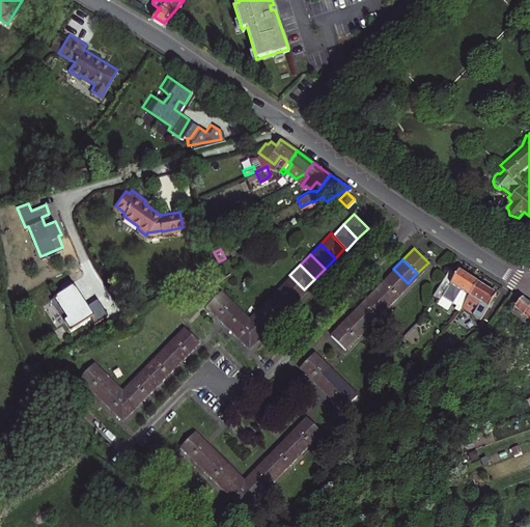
[(442,294),(461,306),(477,279),(457,267),(455,271),(449,267),(433,294),(440,298),(442,294)]
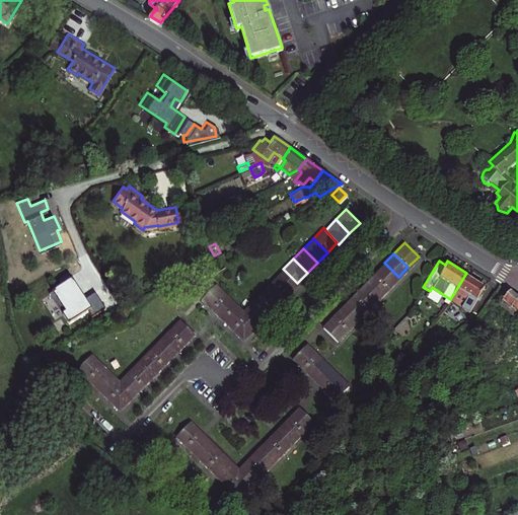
[(384,263),(374,274),(388,287),(398,277),(384,263)]
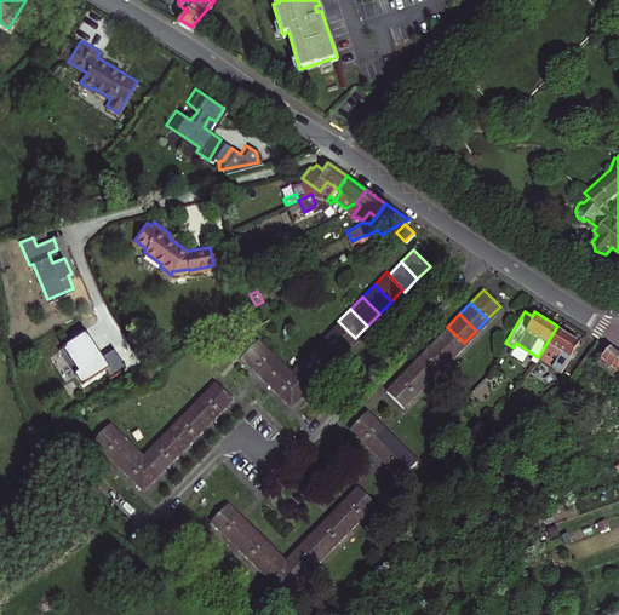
[(343,350),(355,338),(338,321),(326,334),(343,350)]
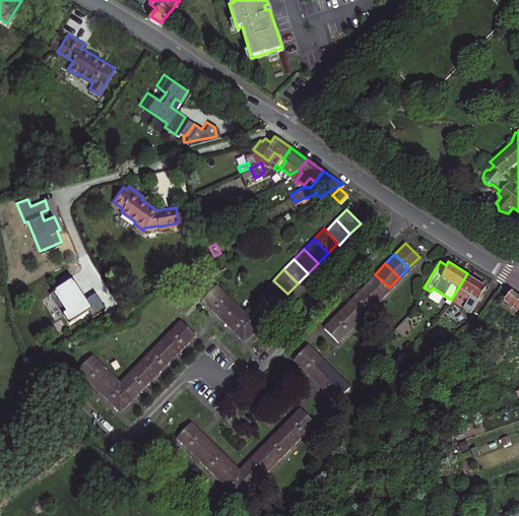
[(477,280),(467,273),(451,300),(461,306),(462,305),(477,280)]
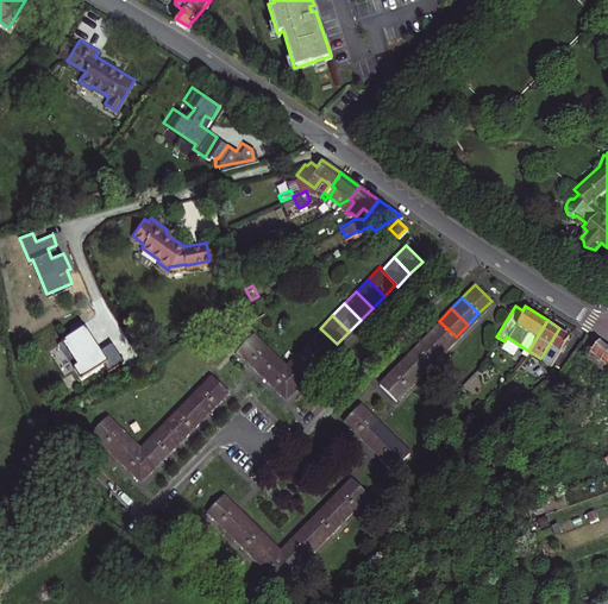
[(427,333),(443,348),(456,337),(439,321),(427,333)]
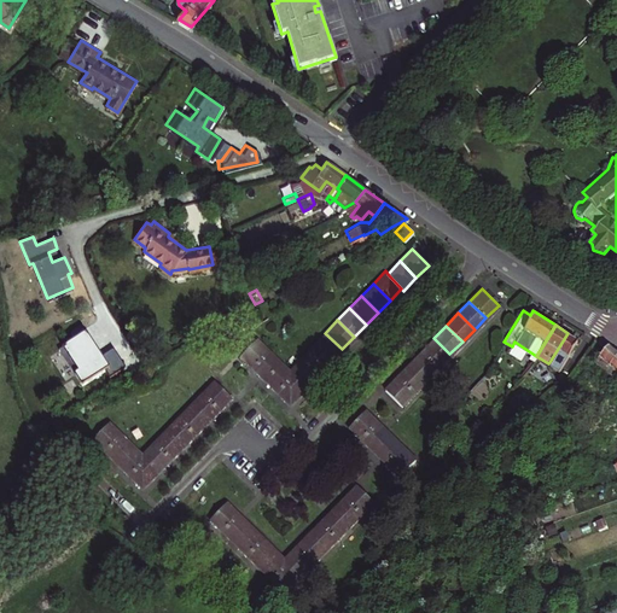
[(86,328),(63,343),(79,368),(74,371),(81,381),(104,367),(109,374),(124,365),(112,345),(102,352),(86,328)]
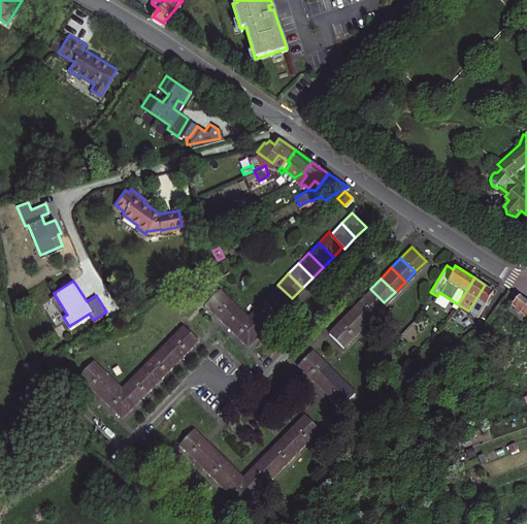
[(292,298),(277,285),(267,295),(282,309),(292,298)]
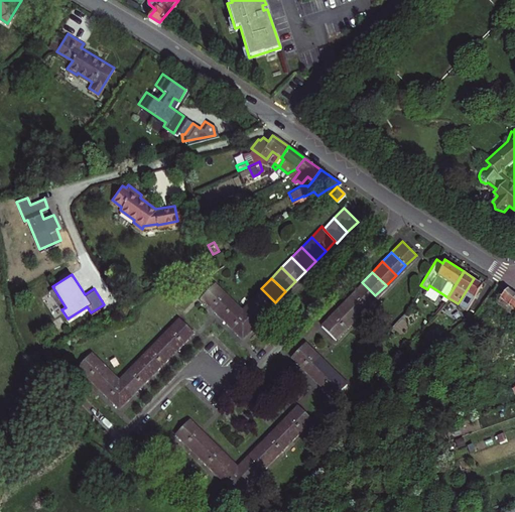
[(459,302),(458,303),(466,308),(482,283),(474,278),(459,302)]
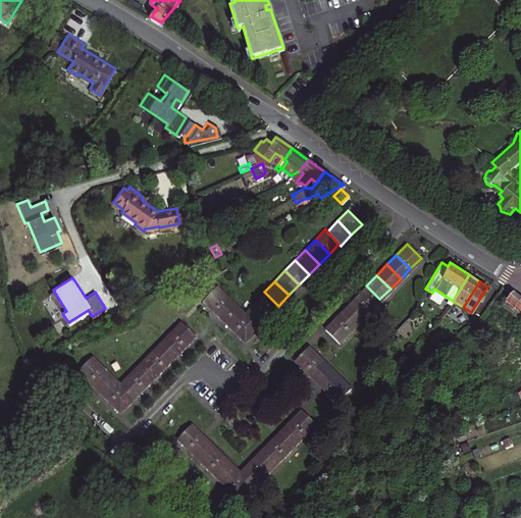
[(213,309),(226,295),(216,285),(202,299),(213,309)]
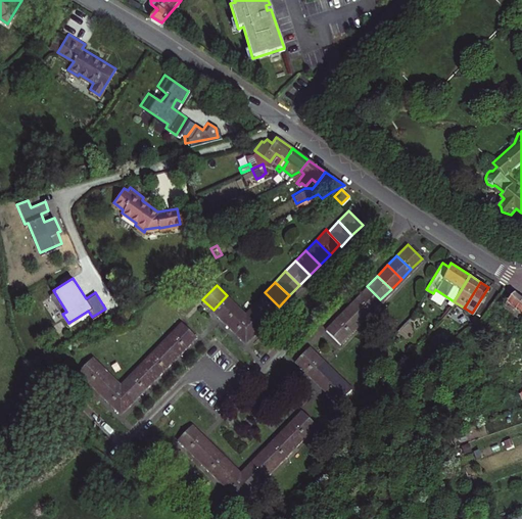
[(367,286),(357,296),(370,311),(380,299),(367,286)]
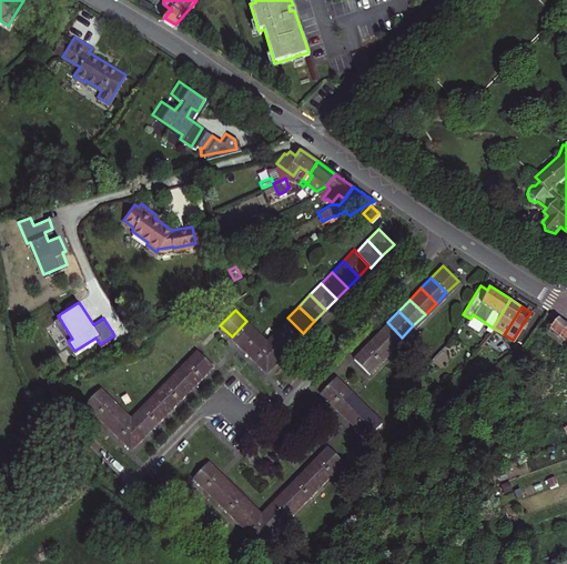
[(566,321),(559,315),(545,330),(566,349),(566,406),(553,420),(559,427),(563,425),(566,422),(566,321)]
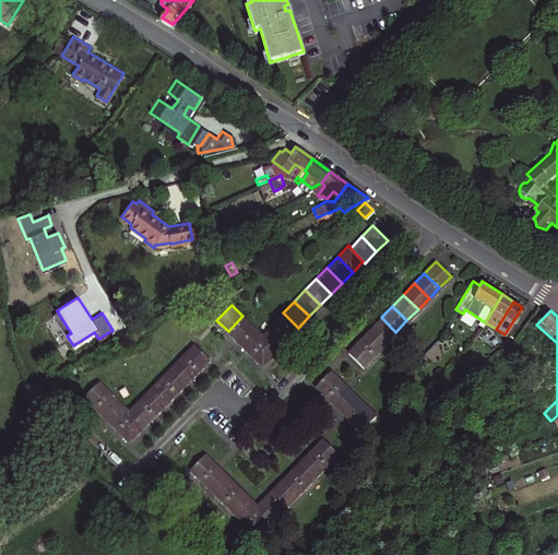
[(522,311),(517,320),(522,325),(529,315),(522,311)]
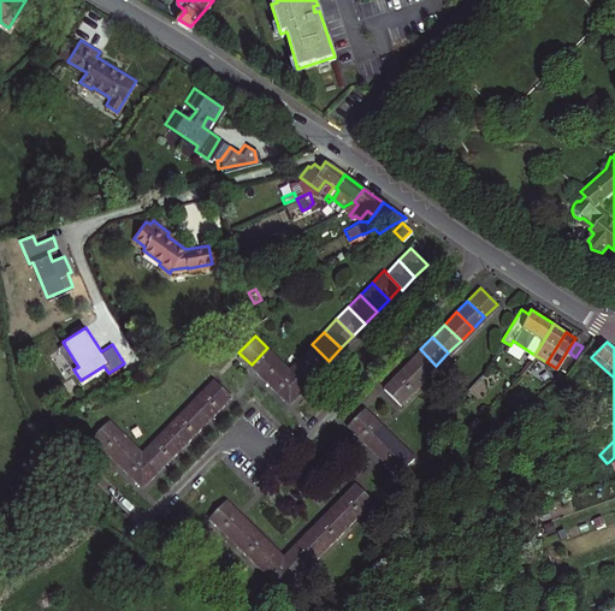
[(312,344),(300,356),(317,373),(329,361),(312,344)]
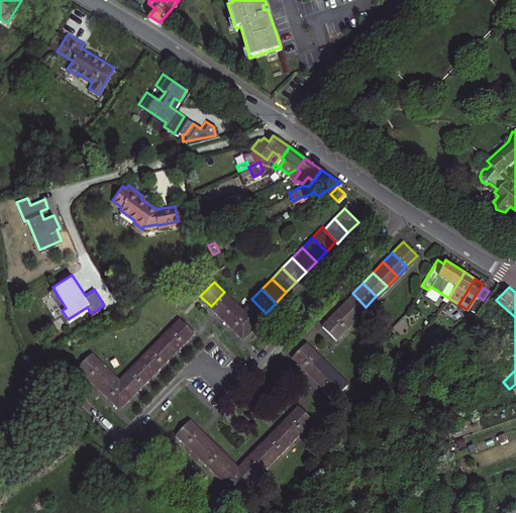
[(214,309),(221,316),(235,303),(224,292),(211,306),(214,309)]
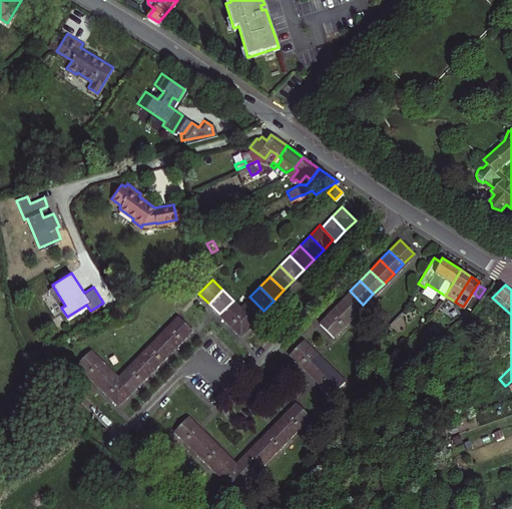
[(340,301),(353,315),(363,305),(350,291),(340,301)]
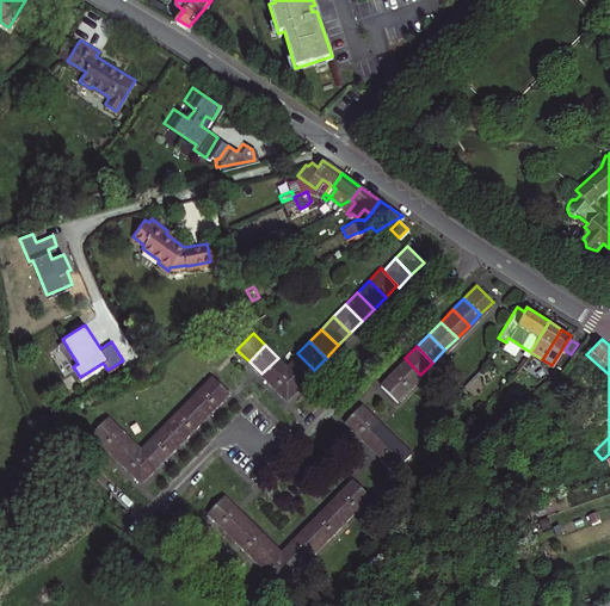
[(314,370),(297,353),(285,365),(290,369),(302,382),(314,370)]
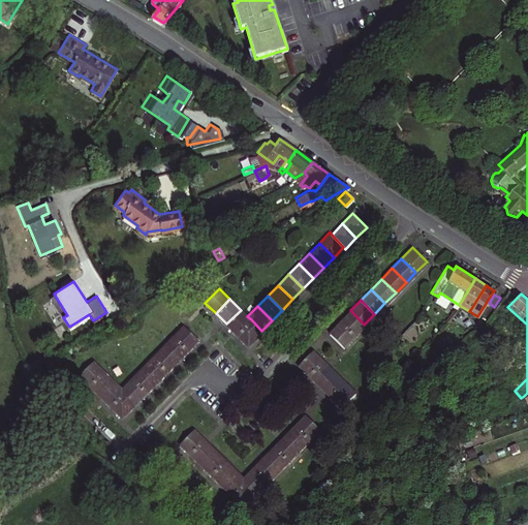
[(238,334),(251,319),(247,316),(241,310),(226,323),(238,334)]
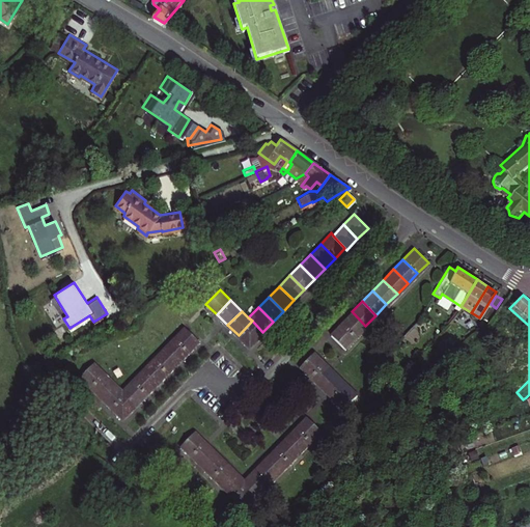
[(341,322),(356,336),(365,326),(352,311),(341,322)]
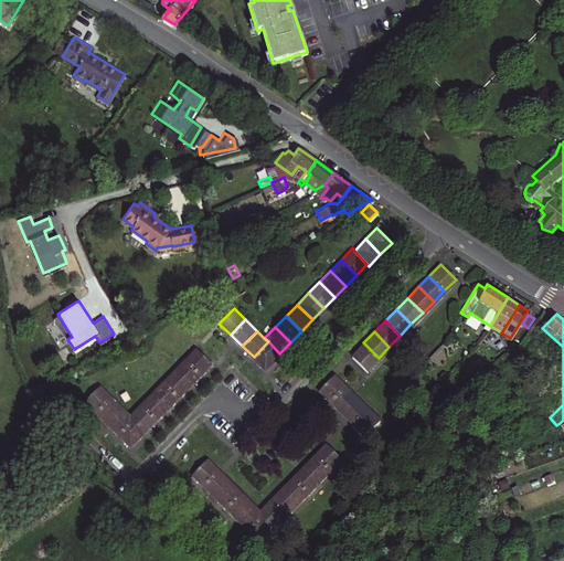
[(490,339),(485,334),(482,337),(477,342),(482,348),(490,339)]
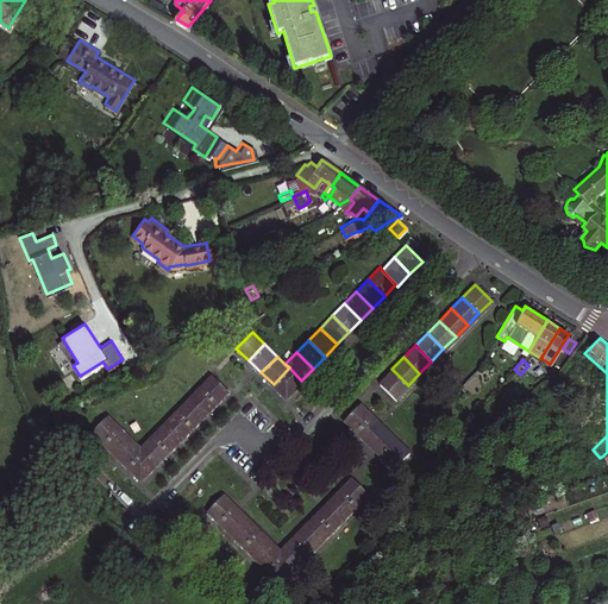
[(551,370),(543,364),(536,372),(543,378),(551,370)]
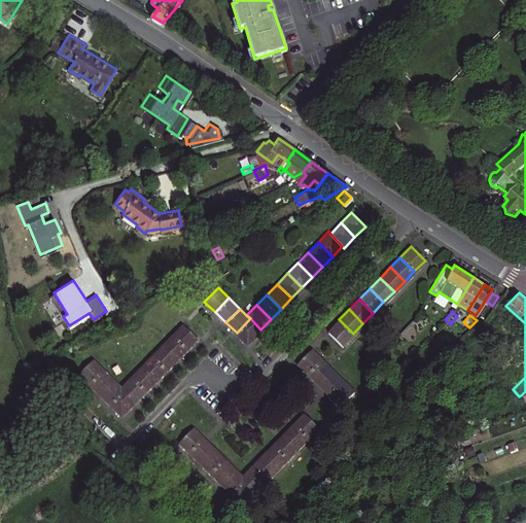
[(260,329),(250,318),(237,333),(247,343),(260,329)]
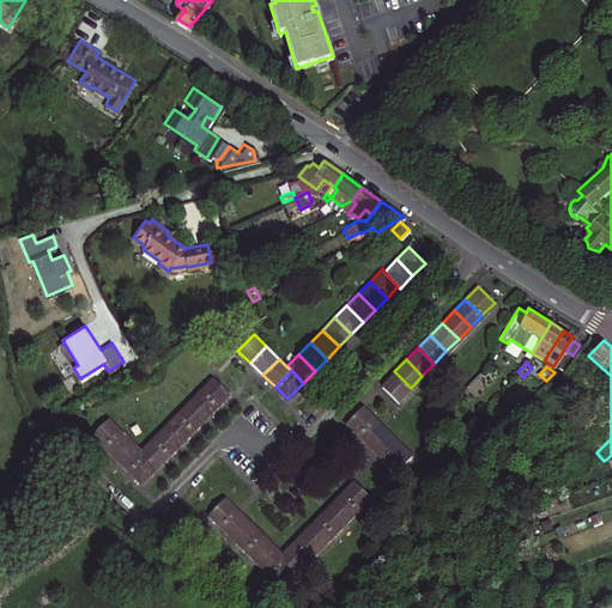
[(398,400),(411,388),(394,371),(382,384),(398,400)]
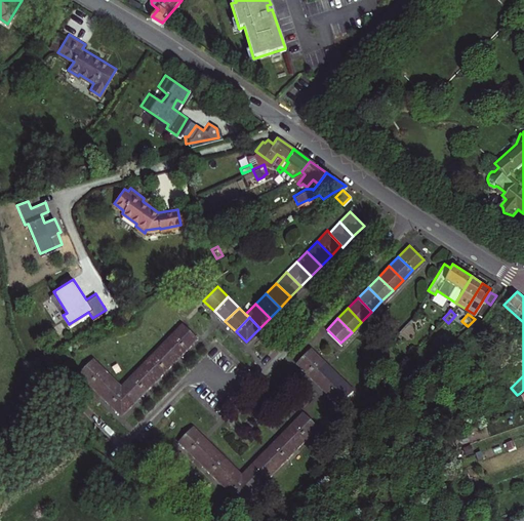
[(183,322),(171,332),(186,347),(196,335),(183,322)]
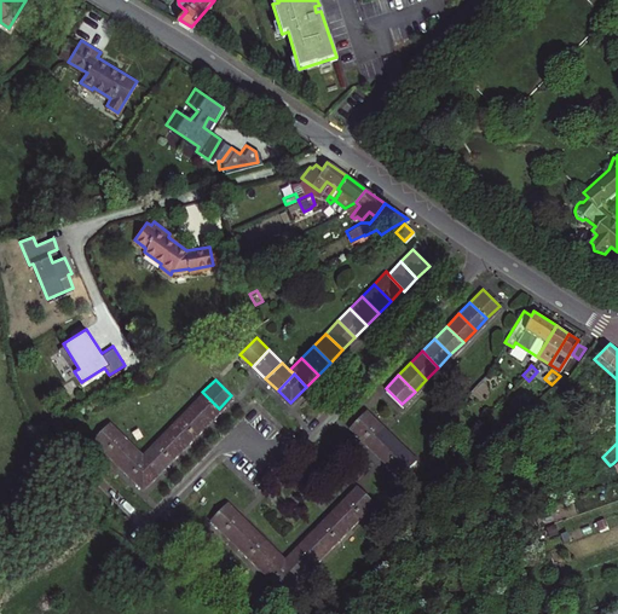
[(191,404),(207,420),(219,409),(202,392),(191,404)]
